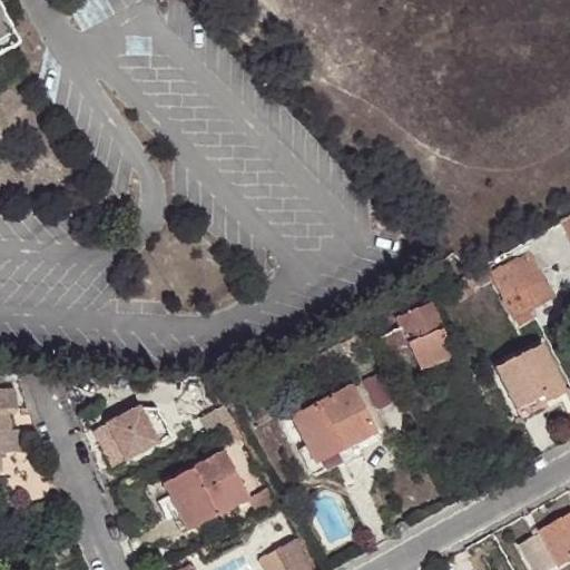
[(0,50),(12,43),(0,19),(0,50)]
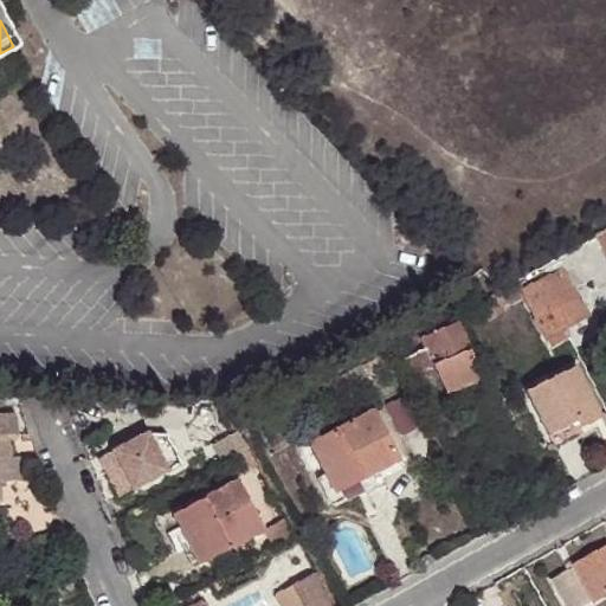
[(605,227),(594,234),(603,252),(605,249),(605,227)]
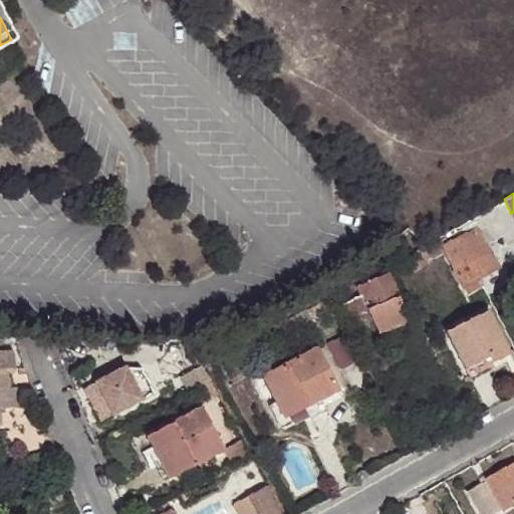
[(504,199),(488,208),(495,220),(501,231),(513,223),(513,219),(511,214),(504,199)]
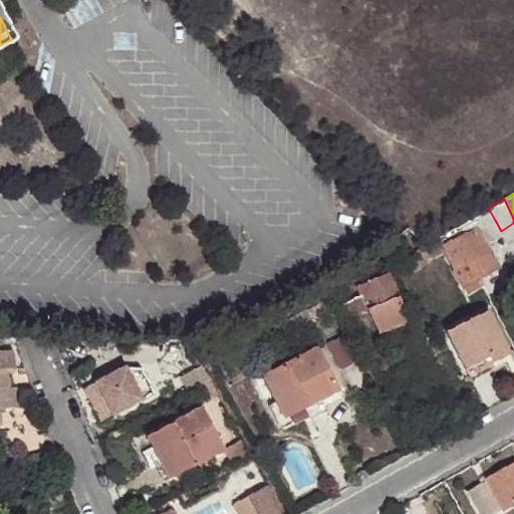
[(471,218),(477,229),(495,220),(488,208),(471,218)]
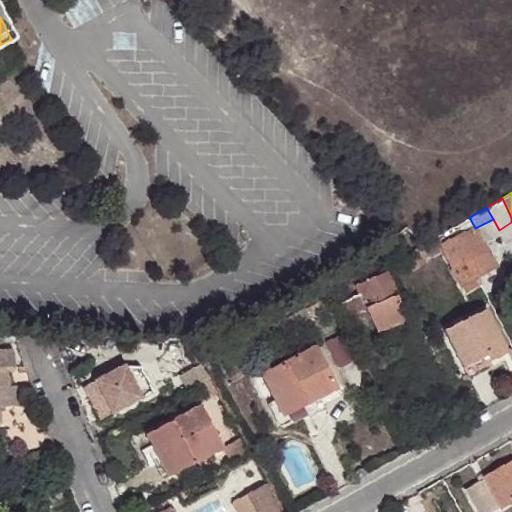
[(475,228),(441,247),(458,282),(466,295),(477,288),(471,275),(494,264),(475,228)]
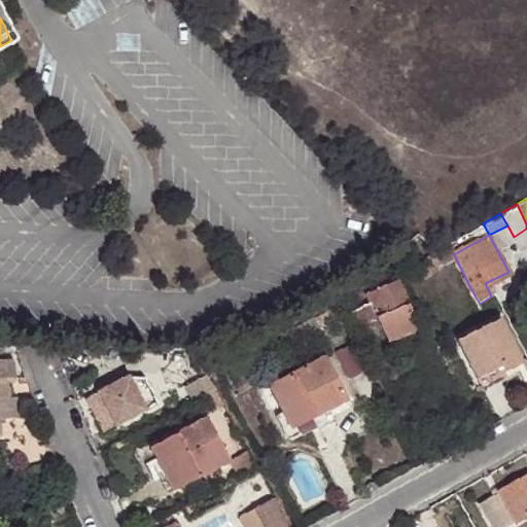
[(448,243),(435,251),(441,260),(454,254),(448,243)]
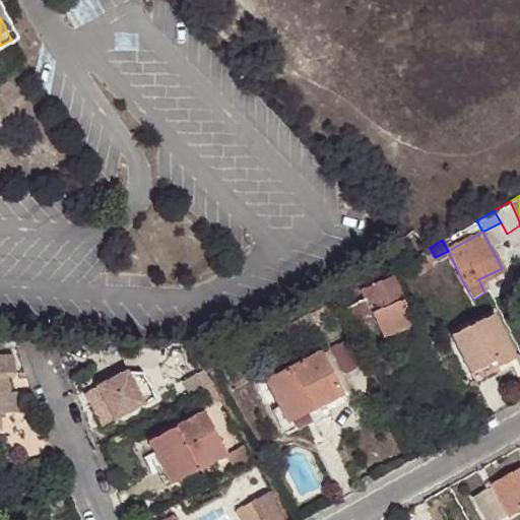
[(478,279),(484,293),(486,291),(494,288),(492,284),(513,273),(502,268),(478,279)]
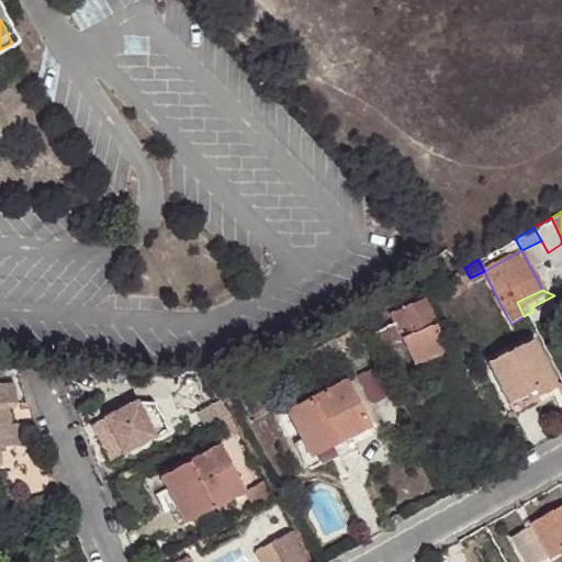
[(393,323),(373,330),(379,346),(401,339),(408,360),(442,347),(424,300),(391,312),(393,323)]
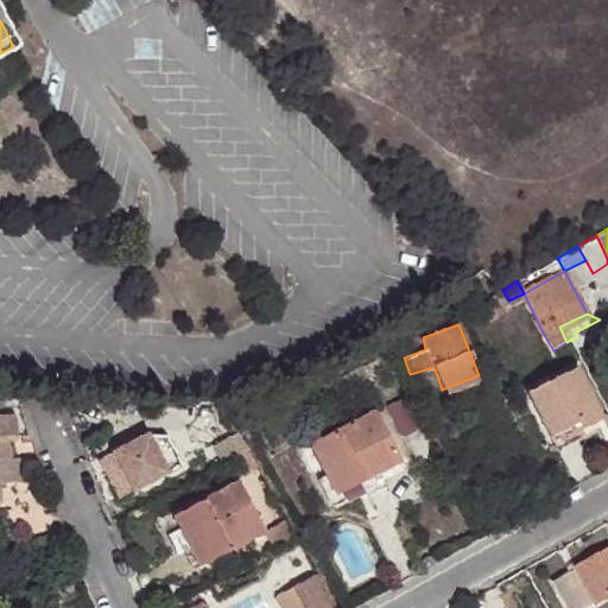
[(546,435),(576,420),(581,430),(600,419),(572,366),(524,391),(546,435)]
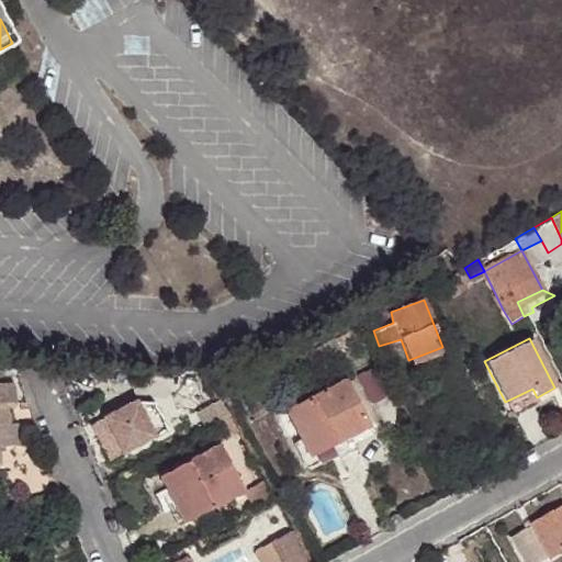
[(315,350),(321,358),(340,349),(335,340),(315,350)]
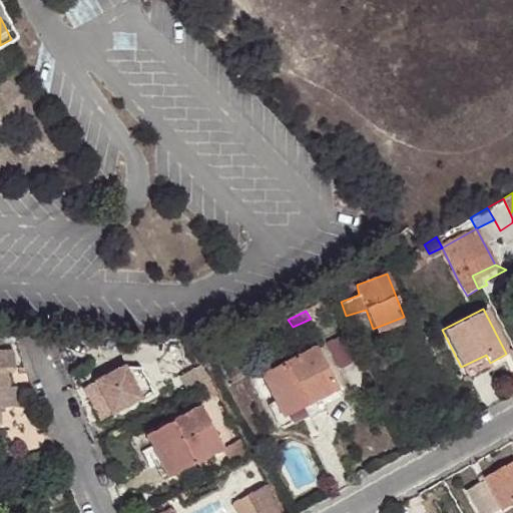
[(264,334),(257,337),(260,345),(268,342),(264,334)]
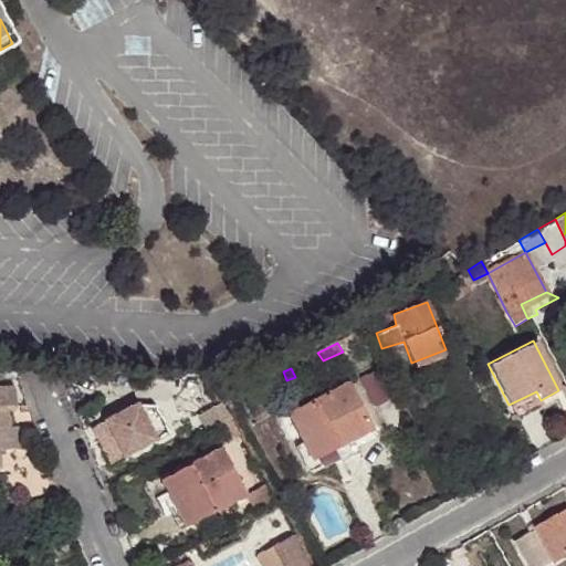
[(311,459),(350,439),(369,430),(345,385),(287,413),(303,441),(311,459)]
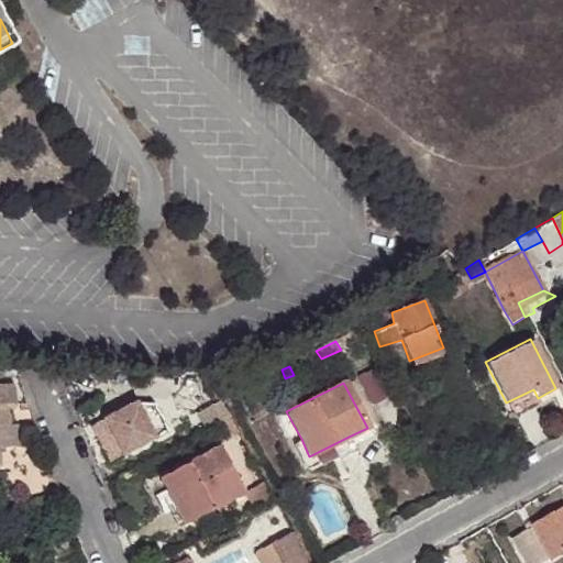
[(12,384),(0,384),(0,403),(9,403),(12,401),(12,384)]
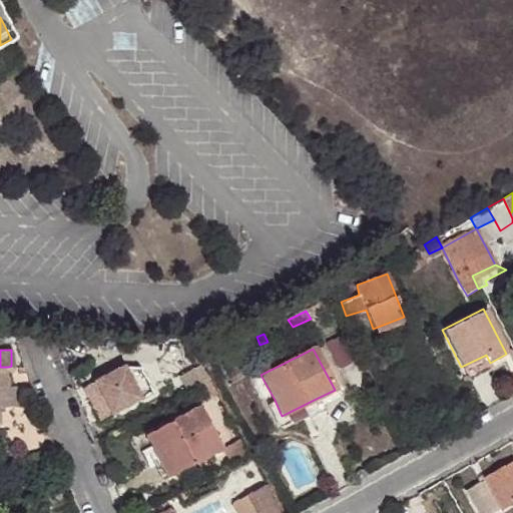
[(486,355),(461,367),(466,376),(490,363),(486,355)]
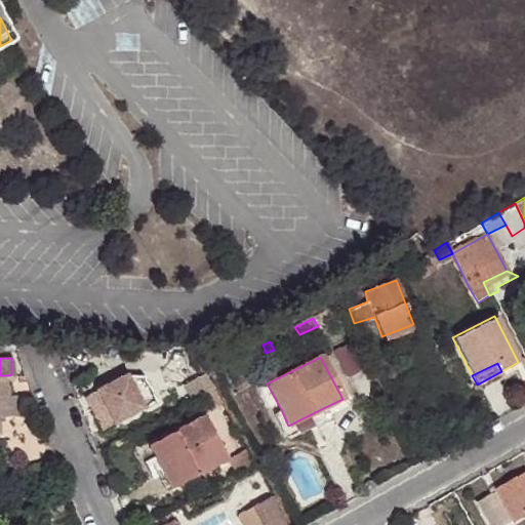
[(128,373),(99,389),(116,421),(158,399),(146,374),(128,373)]
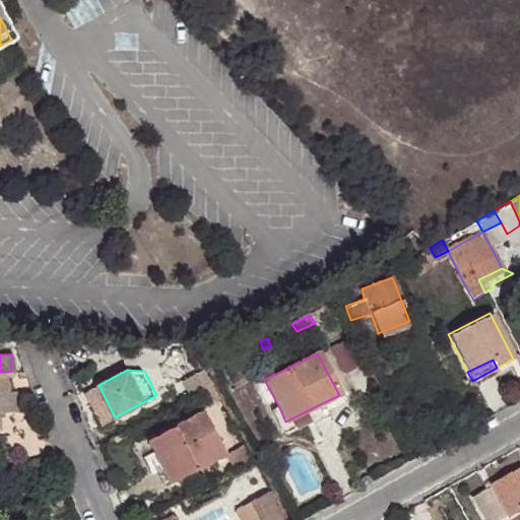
[(0,410),(10,410),(10,395),(8,372),(0,372),(0,410)]
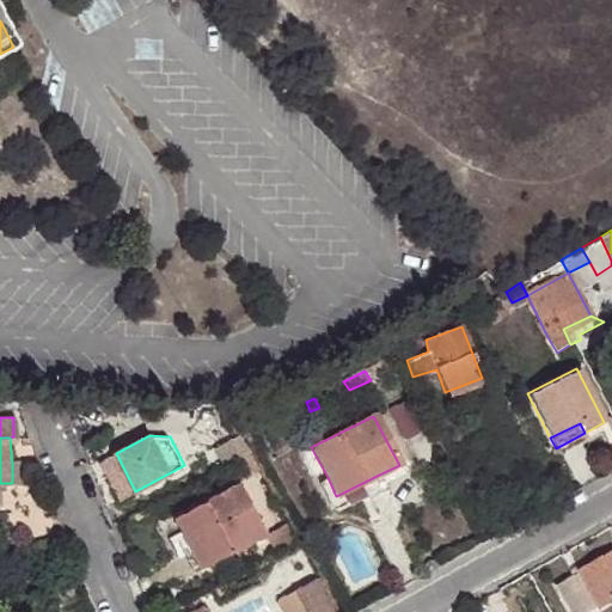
[(381,481),(379,475),(336,496),(328,477),(318,482),(330,507),(381,481)]
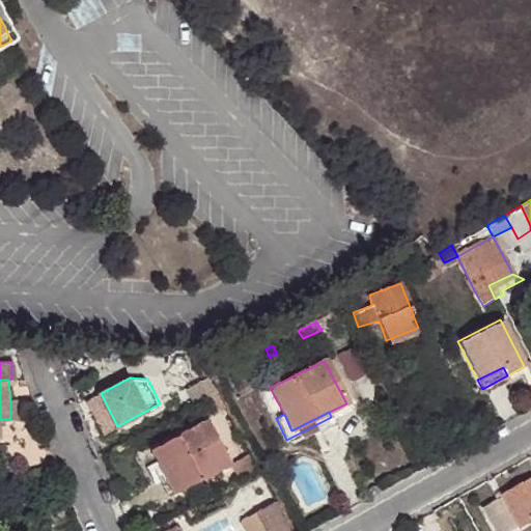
[(166,476),(175,495),(232,464),(210,420),(152,449),(158,459),(149,464),(161,478),(166,476)]
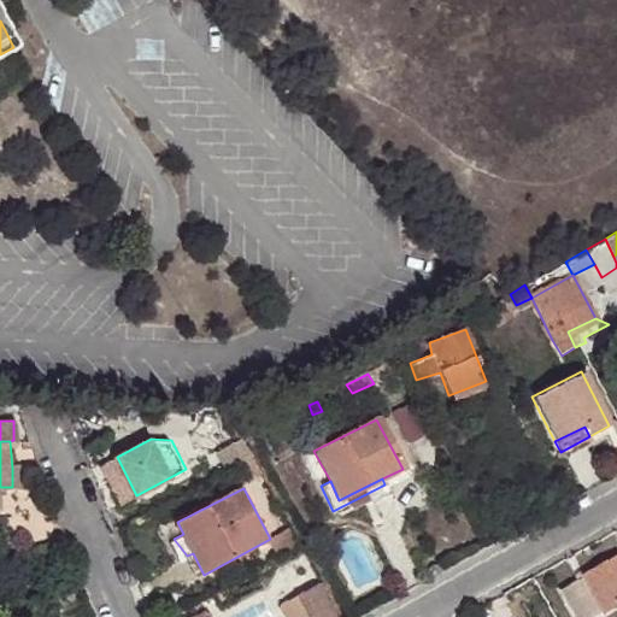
[(270,539),(280,558),(300,547),(289,529),(270,539)]
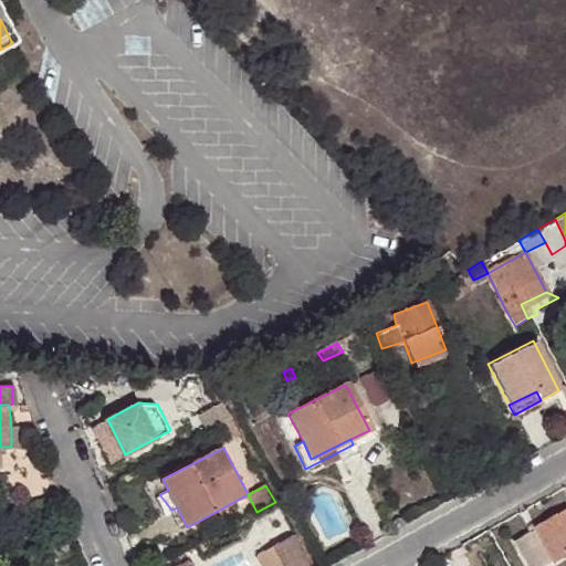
[(180,530),(187,527),(177,507),(171,510),(180,530)]
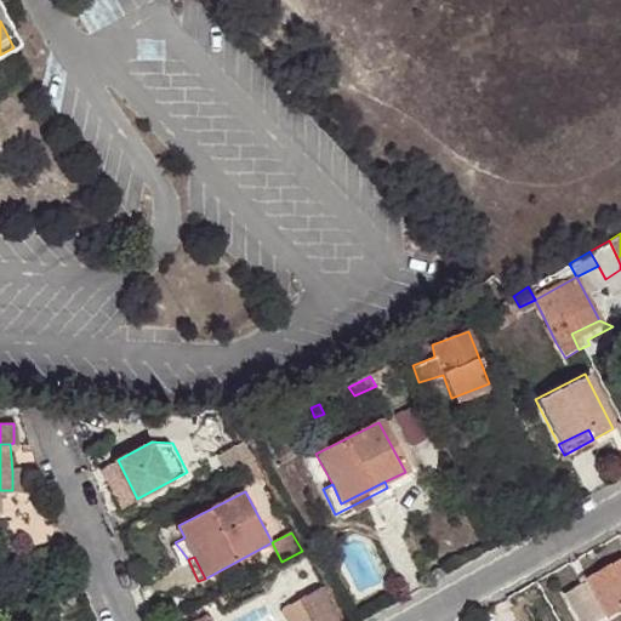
[(620,562),(590,580),(594,593),(607,616),(620,608),(620,562)]
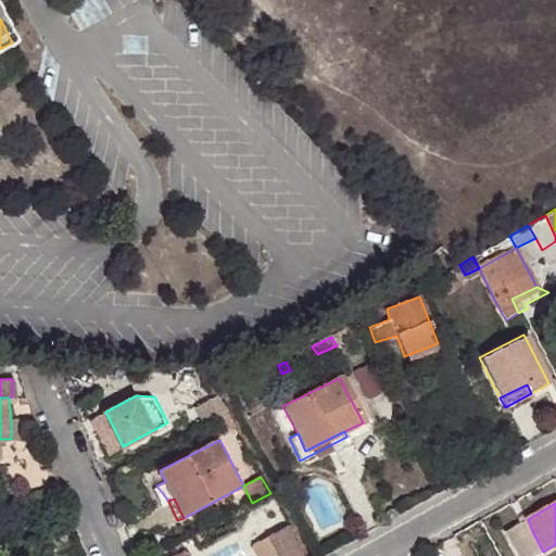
[(532,531),(528,519),(506,532),(517,555),(535,555),(543,552),(532,531)]
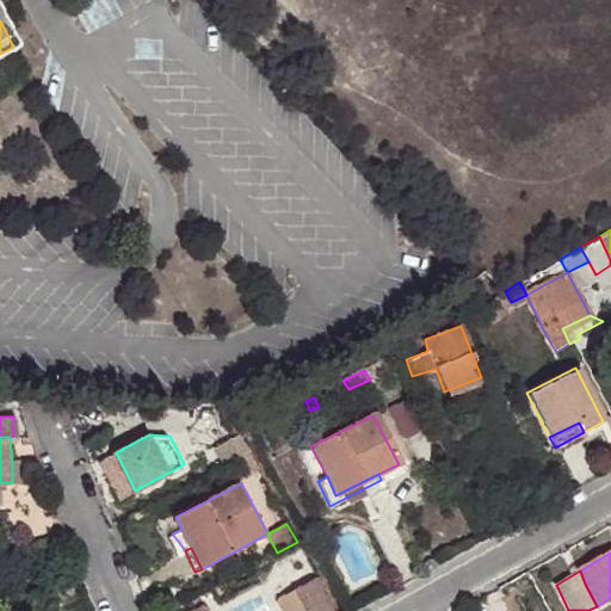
[(332,610),(314,578),(291,590),(303,610),(332,610)]
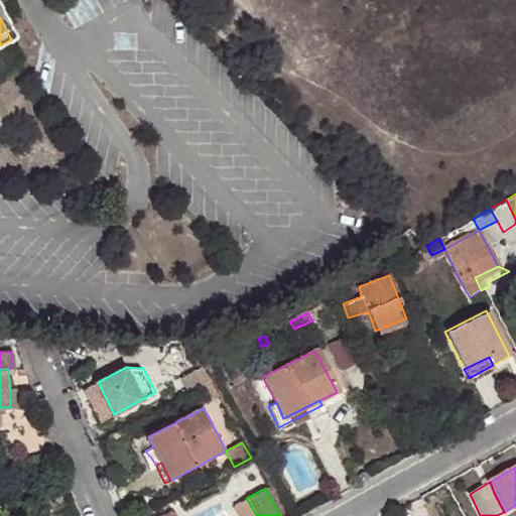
[(256,515),(246,498),(234,505),(240,515),(256,515)]
